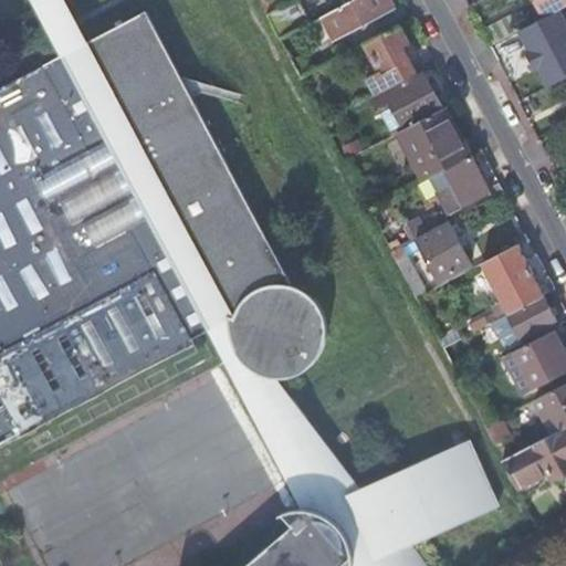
[(62,0),(37,0),(66,54),(67,53),(80,46),(85,44),(62,0)]
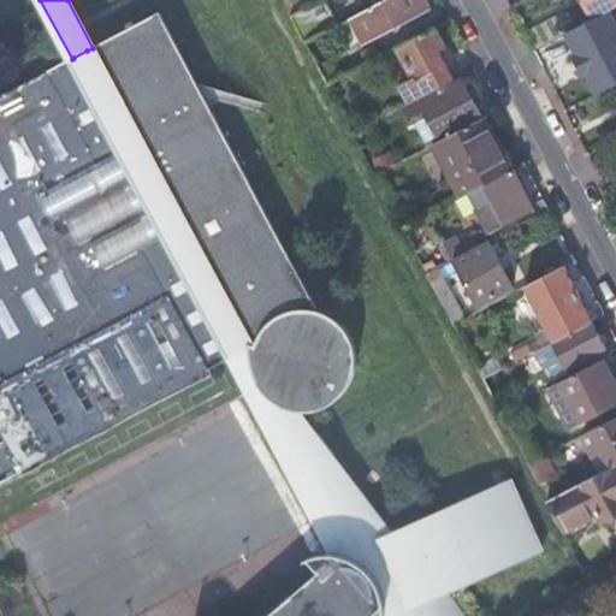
[(315,0),(280,0),(290,16),(301,10),(317,1),(315,0)]
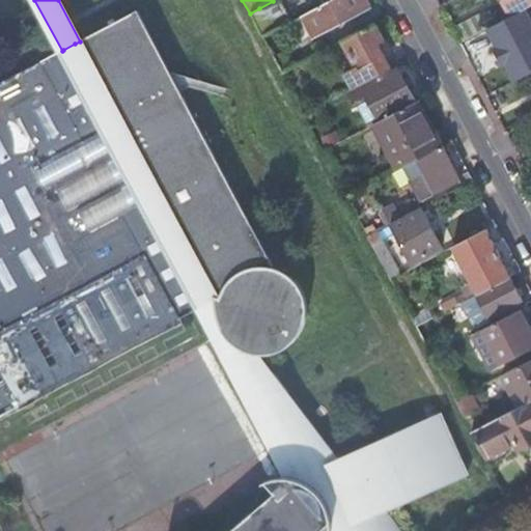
[(259,8),(250,14),(257,28),(266,24),(271,32),(303,15),(308,11),(307,8),(305,9),(301,10),(300,9),(282,19),(279,12),(289,6),(300,1),(299,0),(280,0),(260,10),(259,8)]
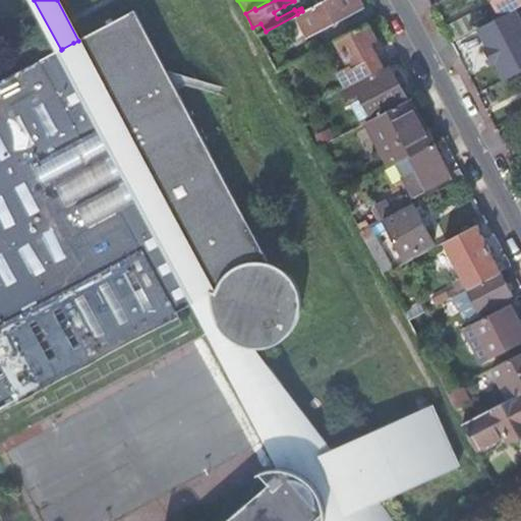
[(357,0),(324,0),(314,5),(302,11),(297,14),(307,36),(361,6),(357,0)]
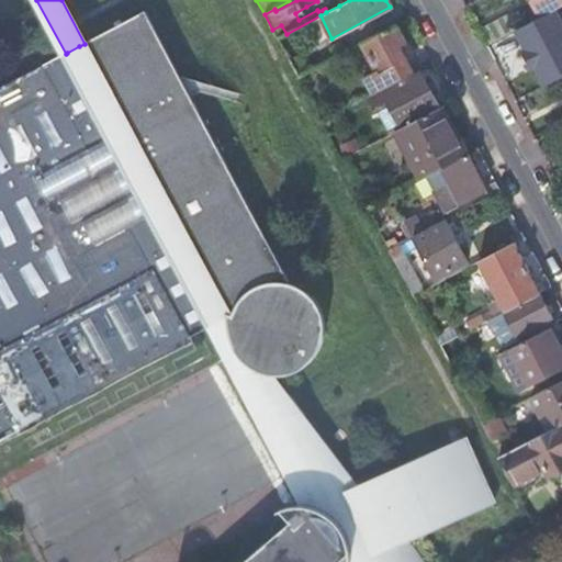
[(554,10),(561,6),(561,0),(530,0),(531,1),(540,18),(554,10)]
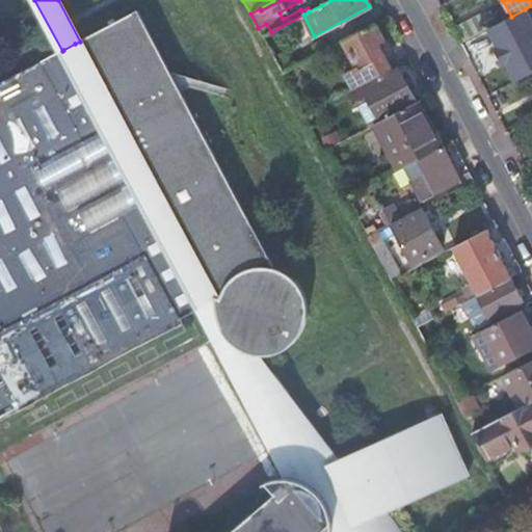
[(531,72),(531,22),(525,9),(511,17),(493,26),(487,29),(497,47),(494,48),(498,56),(503,65),(506,64),(515,81),(531,72)]
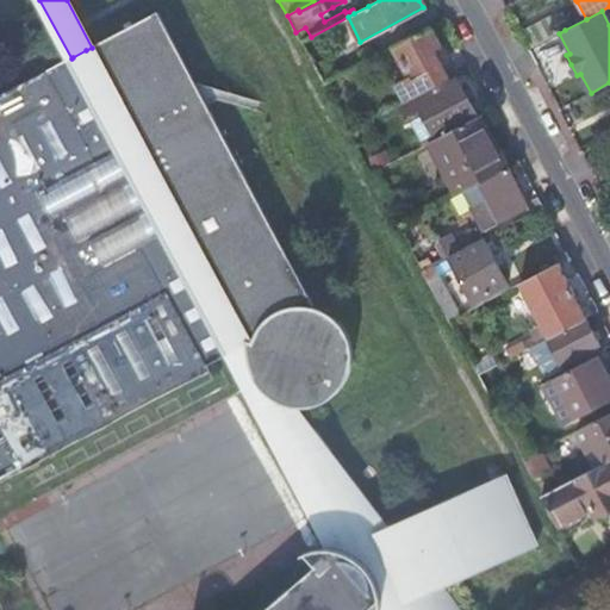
[(261,383),(271,394),(285,402),(296,405),(297,405),(304,405),(316,404),(324,400),(334,393),(342,385),(347,378),(350,368),(352,358),(350,348),(348,337),(342,328),(334,318),(324,312),(315,309),(159,13),(92,48),(86,50),(93,66),(81,73),(73,57),(72,58),(0,95),(0,433),(2,437),(0,437),(0,512),(221,397),(218,393),(241,383),(256,374),(261,383)]
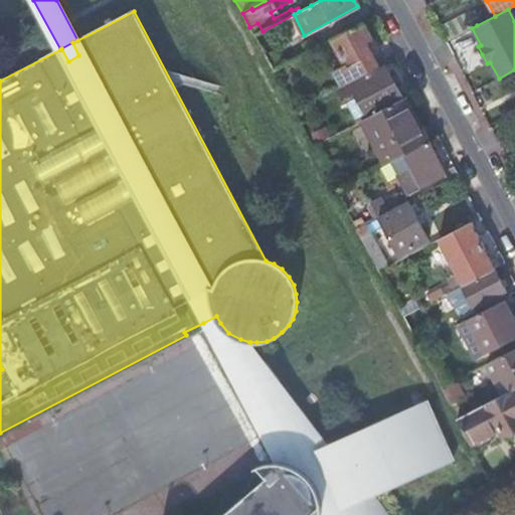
[(439,31),(445,42),(472,28),(477,25),(471,14),(439,31)]
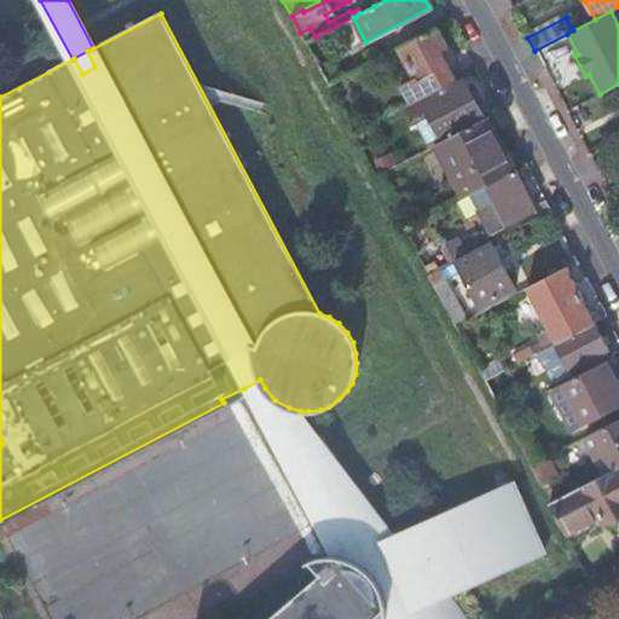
[(435,28),(399,47),(416,77),(399,87),(409,105),(455,81),(447,67),(455,63),(445,46),(435,28)]
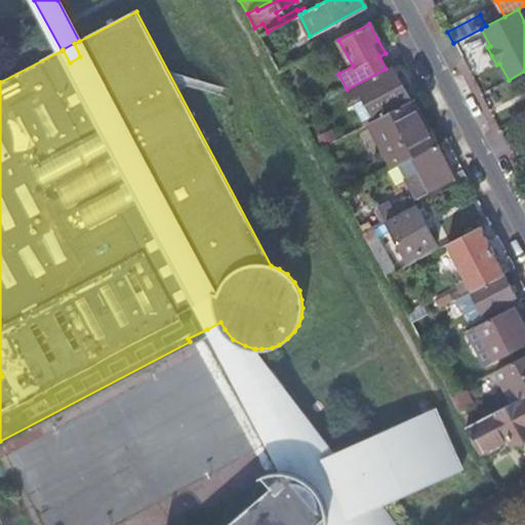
[(74,43),(63,49),(70,63),(80,56),(74,43)]
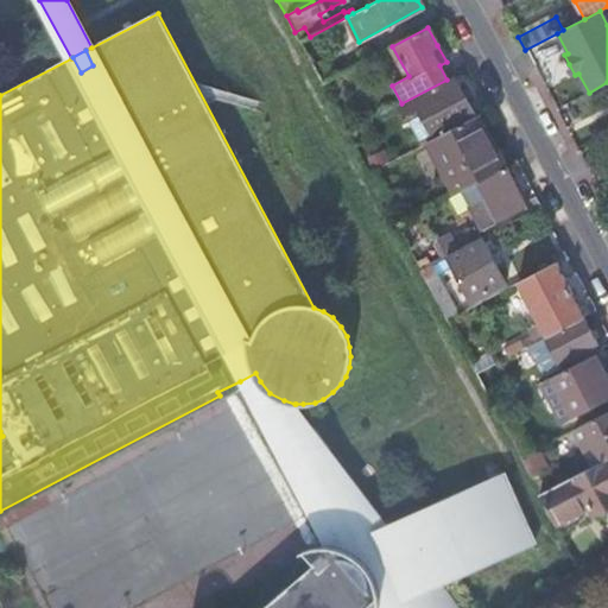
[(324,64),(315,69),(322,84),(331,78),(324,64)]
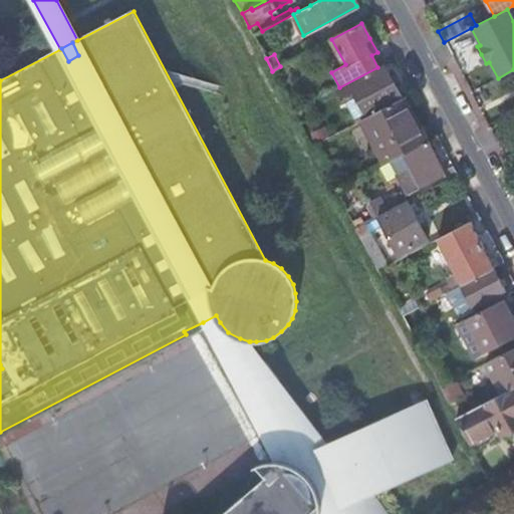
[(355,94),(367,117),(401,99),(393,84),(384,68),(340,92),(345,100),(355,94)]
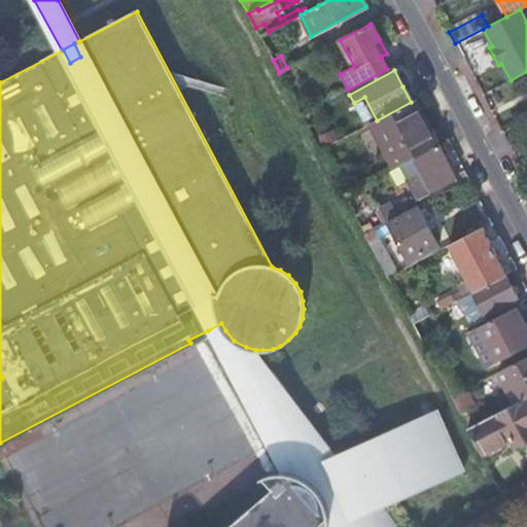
[(364,97),(354,103),(366,126),(370,124),(377,120),(364,97)]
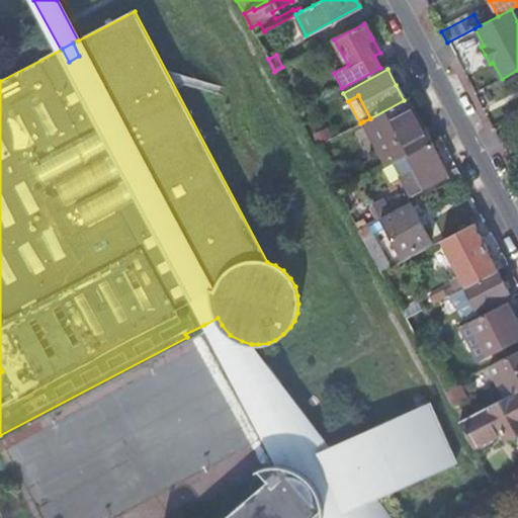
[(370,118),(363,121),(386,167),(394,163),(395,163),(406,157),(407,156),(432,143),(420,120),(409,98),(404,100),(370,118)]
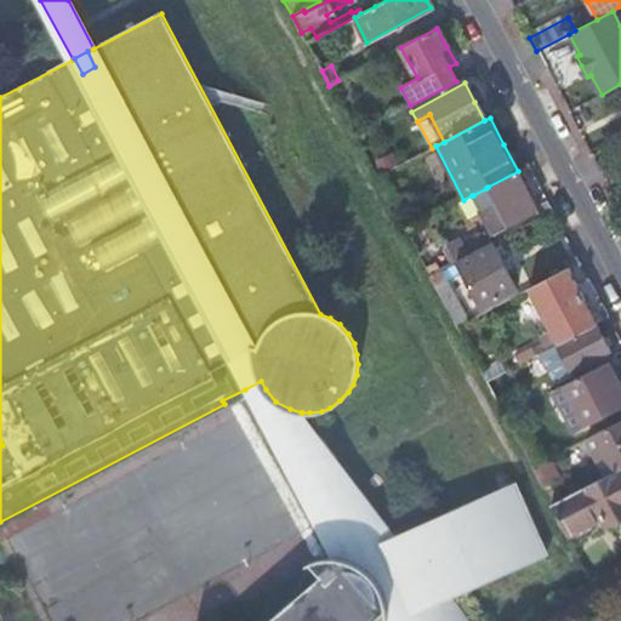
[(528,191),(518,171),(488,187),(486,188),(473,195),(494,234),(510,226),(539,210),(528,191)]
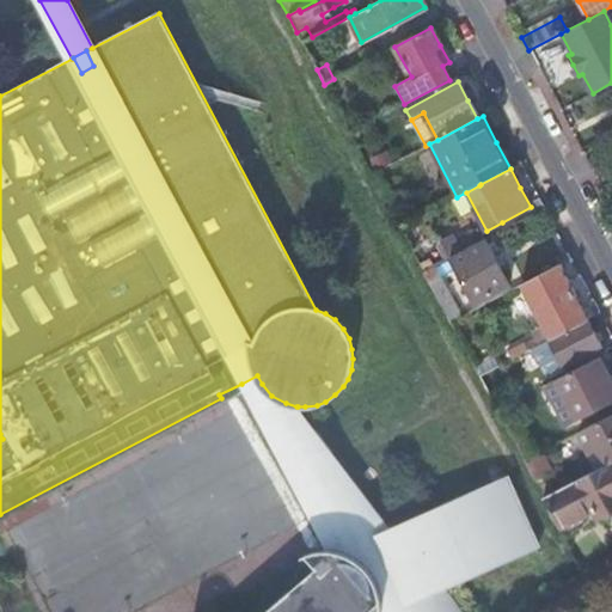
[(539,212),(544,208),(540,200),(534,203),(539,212)]
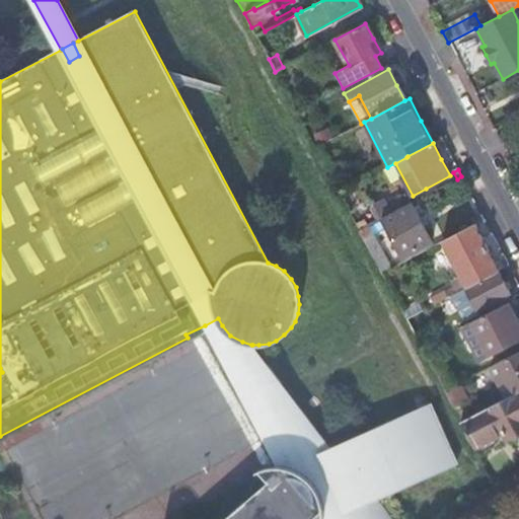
[(349,188),(339,193),(348,210),(358,205),(349,188)]
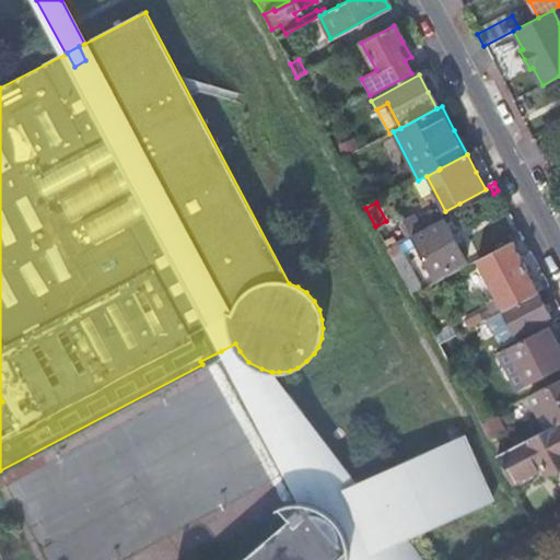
[(405,223),(412,236),(435,223),(429,210),(405,223)]
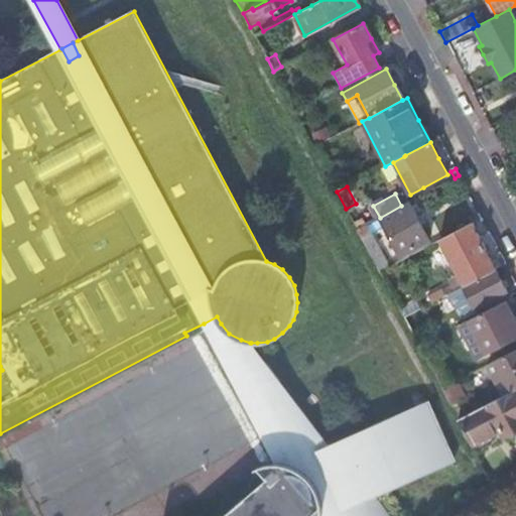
[(419,222),(409,203),(401,206),(380,218),(400,257),(429,241),(419,222)]
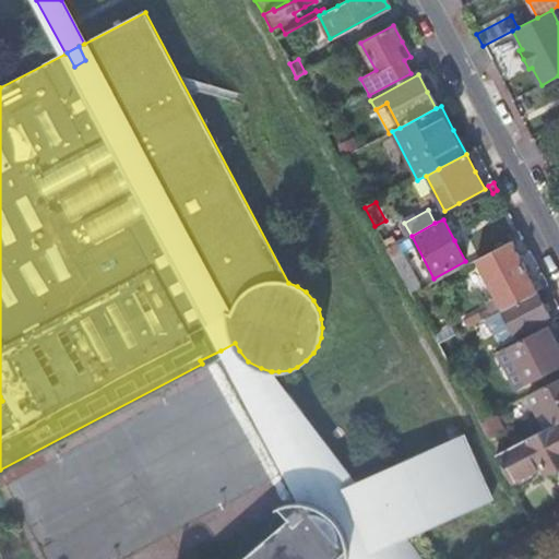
[(395,245),(387,249),(411,295),(421,288),(397,242),(395,245)]
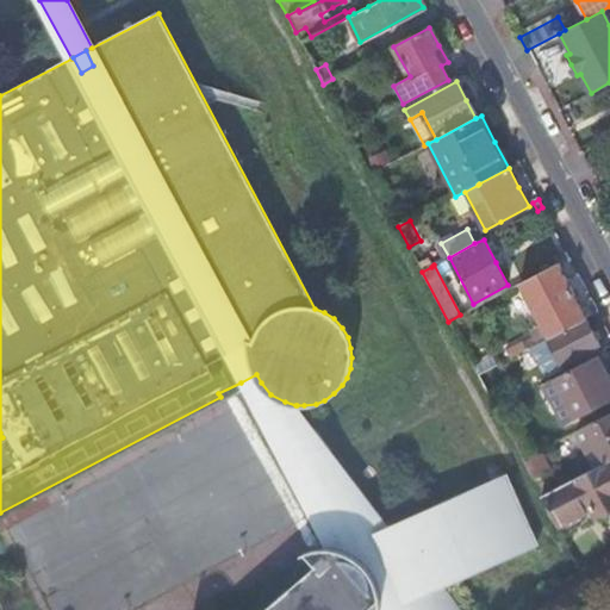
[(547,338),(586,318),(572,291),(558,265),(520,285),(545,331),(512,349),(516,355),(547,338)]
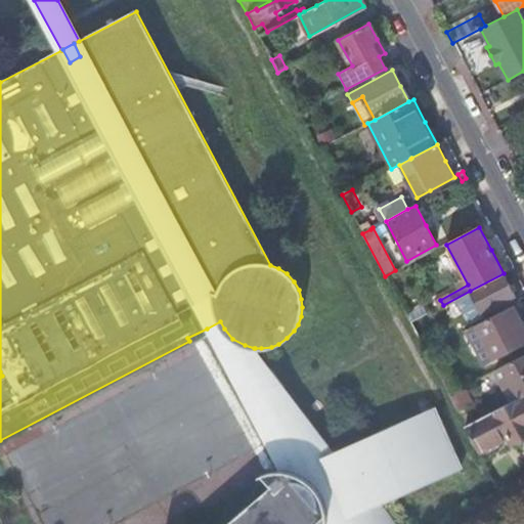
[(509,285),(504,273),(470,291),(482,313),(515,296),(509,285)]
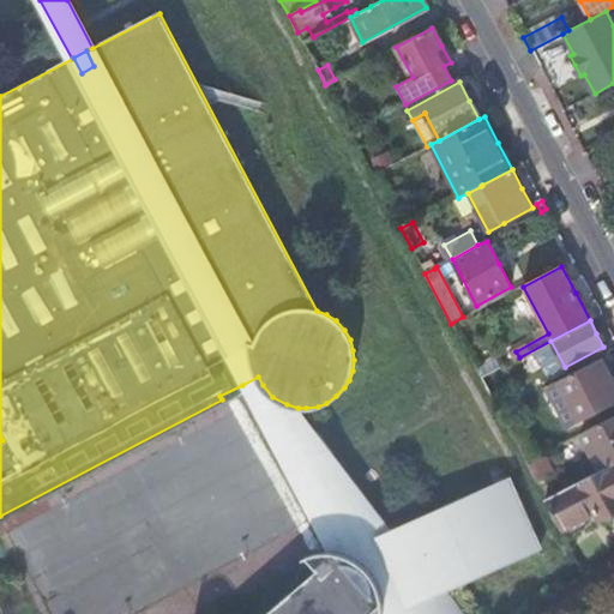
[(600,360),(546,389),(566,429),(581,422),(613,403),(613,386),(611,379),(613,377),(613,363),(609,355),(600,360)]
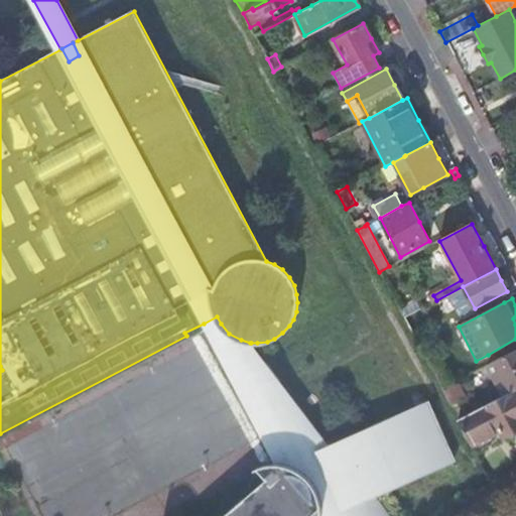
[(420,309),(404,317),(413,337),(430,328),(420,309)]
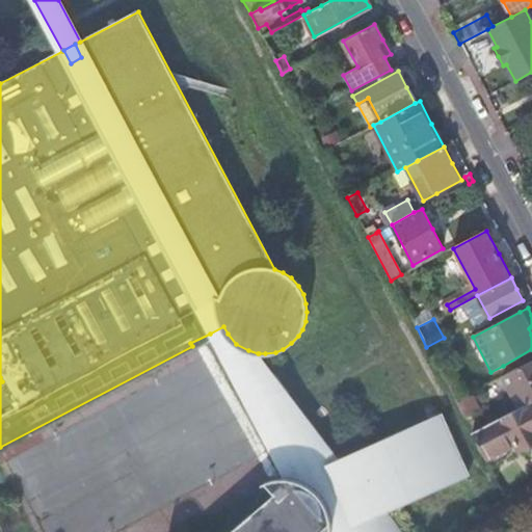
[(296,479),(336,461),(275,352),(265,353),(259,353),(258,353),(248,350),(236,344),(228,334),(223,326),(210,334),(289,476),(294,478),(296,479)]
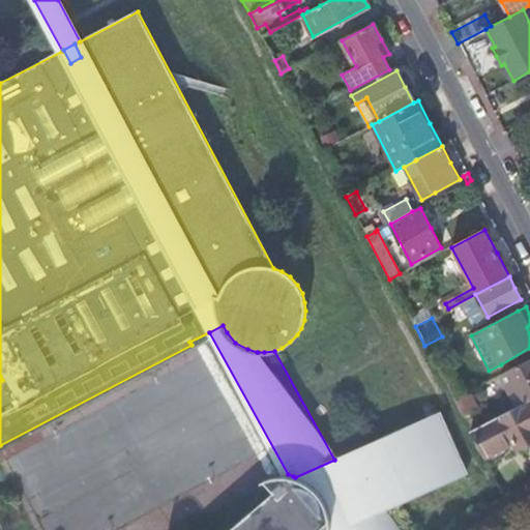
[(529,359),(502,375),(519,406),(529,400),(529,359)]
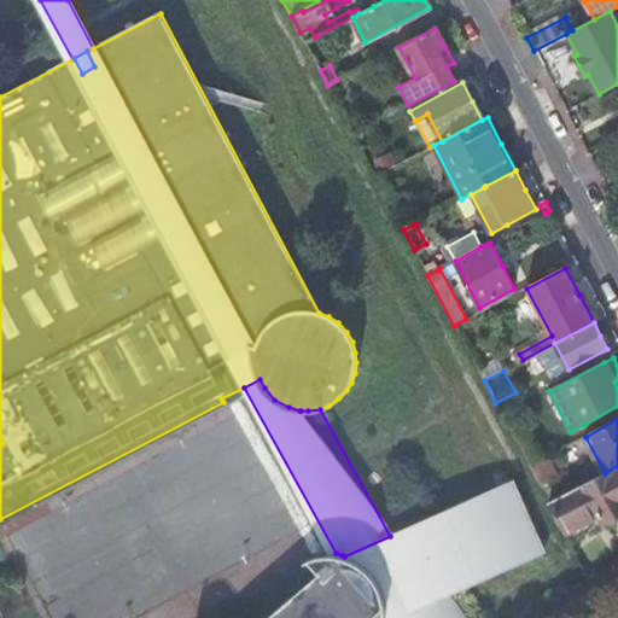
[(547,456),(529,466),(538,485),(557,476),(547,456)]
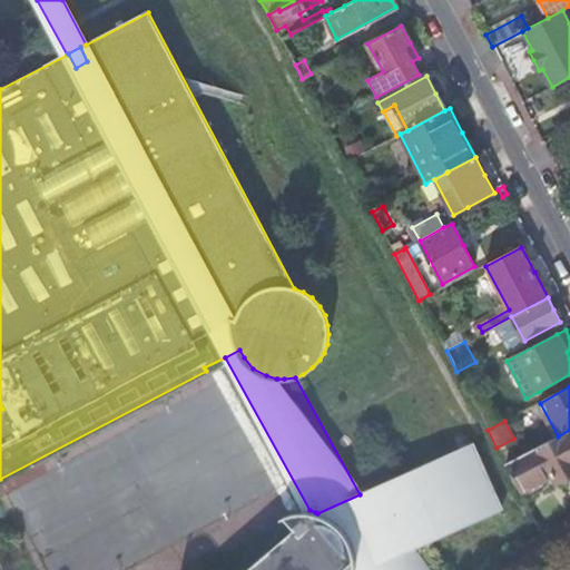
[(505,464),(519,489),(551,472),(557,483),(569,477),(569,475),(569,430),(558,436),(505,464)]
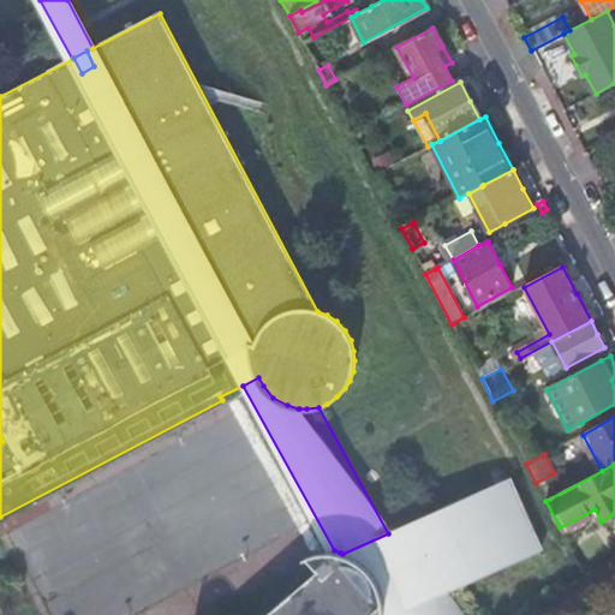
[(508,477),(388,533),(342,554),(340,553),(334,550),(333,550),(326,549),(318,550),(312,553),(308,556),(320,568),(264,614),(370,614),(376,610),(374,605),(384,601),(413,587),(422,604),(452,590),(541,549),(508,477)]
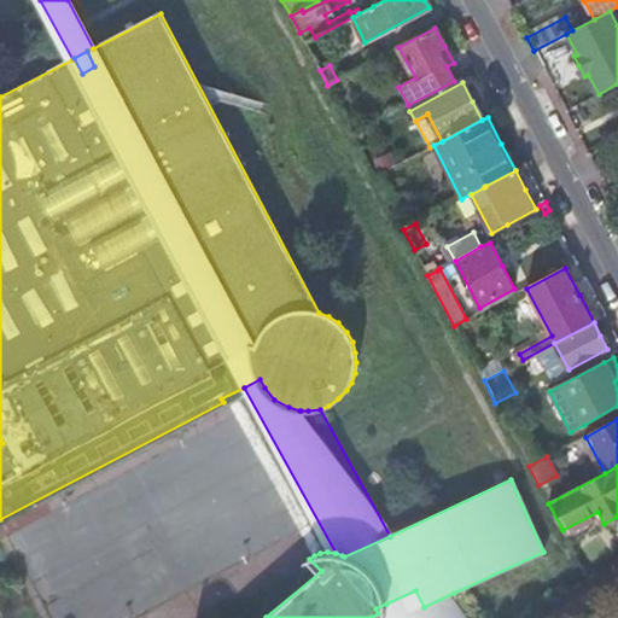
[(465,617),(454,593),(424,607),(415,590),(386,604),(386,605),(389,613),(388,617),(465,617)]
